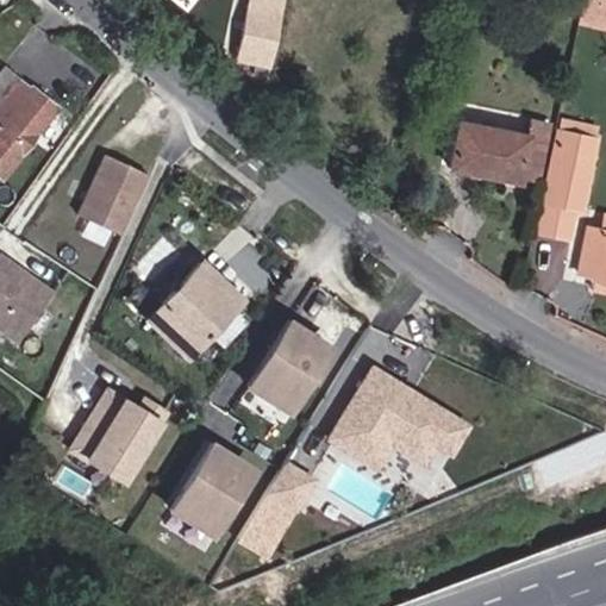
[(605,27),(605,0),(580,0),(579,26),(605,27)]
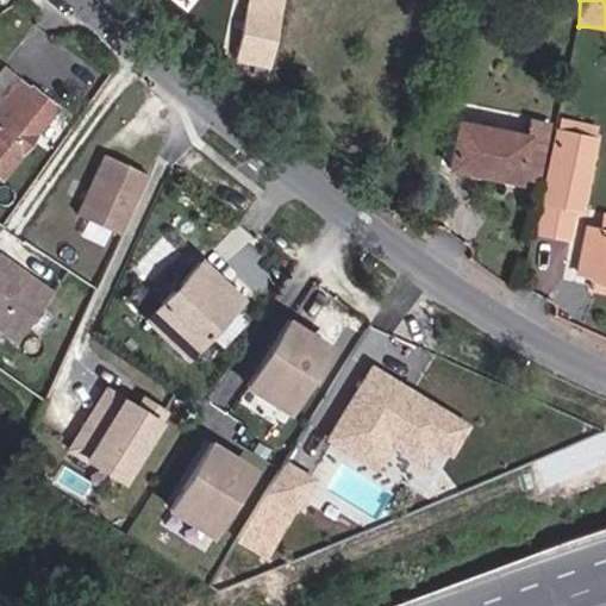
[(0,175),(51,112),(0,73),(0,175)]
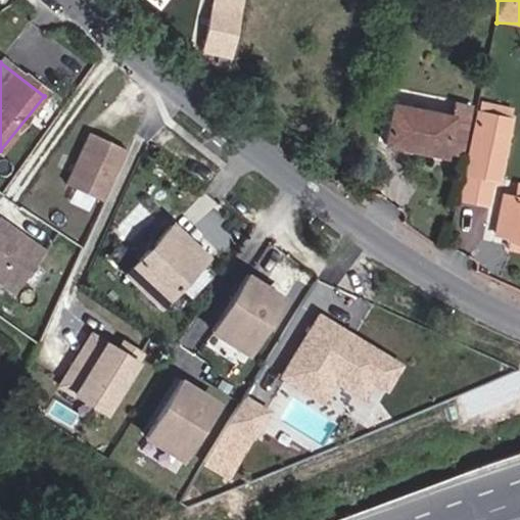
[(453,116),(393,103),(382,152),(446,163),(448,156),(464,159),(475,108),(457,105),(453,116)]
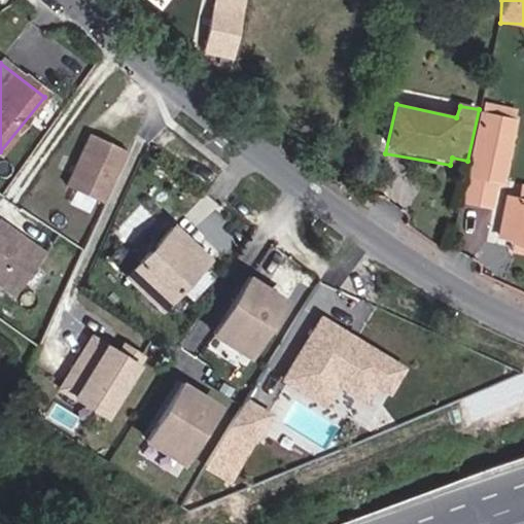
[(493,172),(499,173),(507,139),(500,137),(503,121),(494,119),(484,178),(492,179),(493,172)]
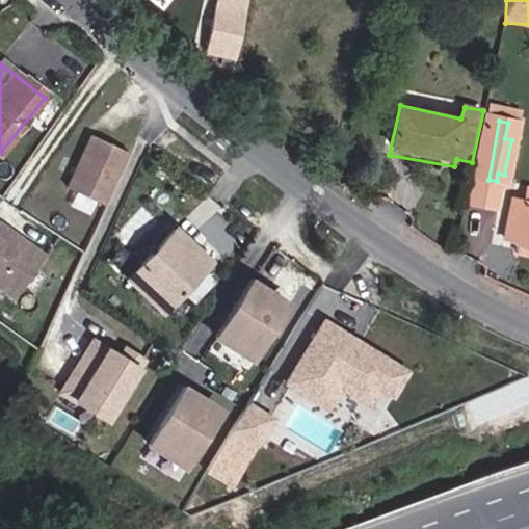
[(64,193),(103,211),(126,158),(88,140),(64,193)]
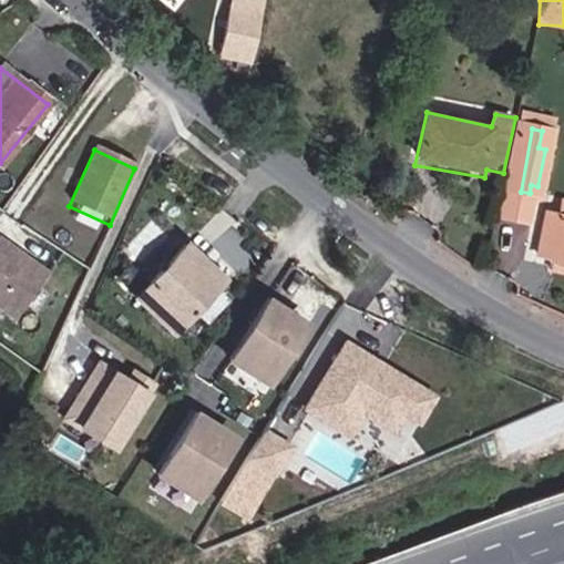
[(509,225),(527,227),(533,201),(514,197),(509,225)]
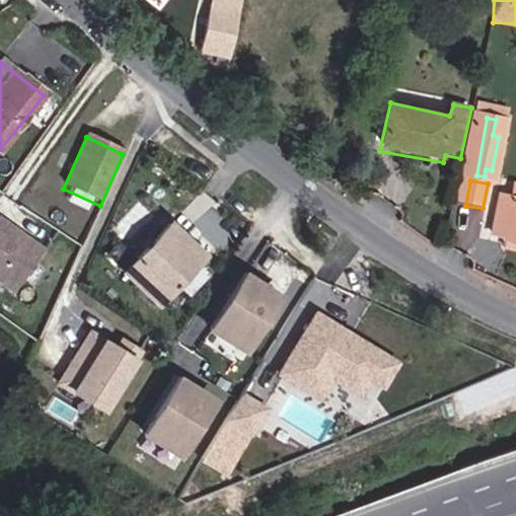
[(515,236),(515,199),(499,196),(491,231),(503,234),(515,236)]
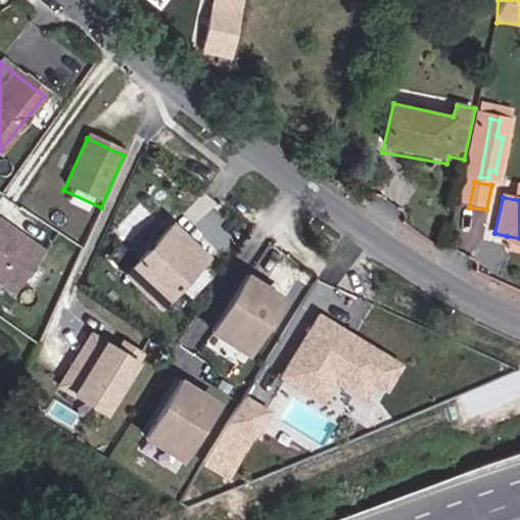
[(169,301),(215,251),(181,220),(135,270),(169,301)]
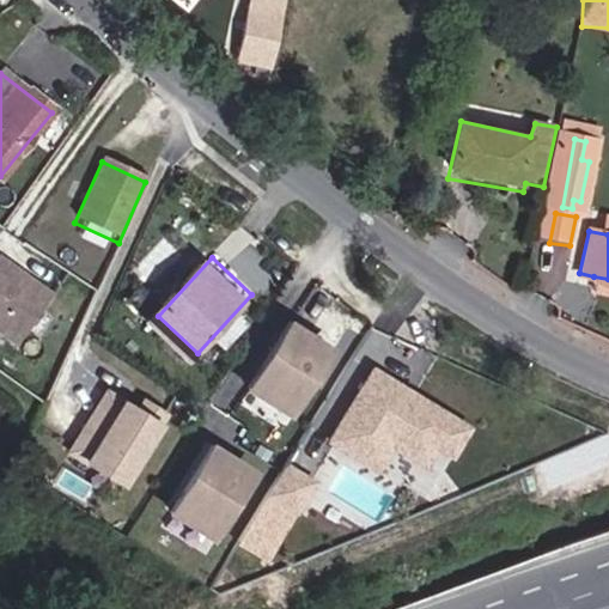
[(0,330),(17,341),(49,291),(0,259),(0,330)]
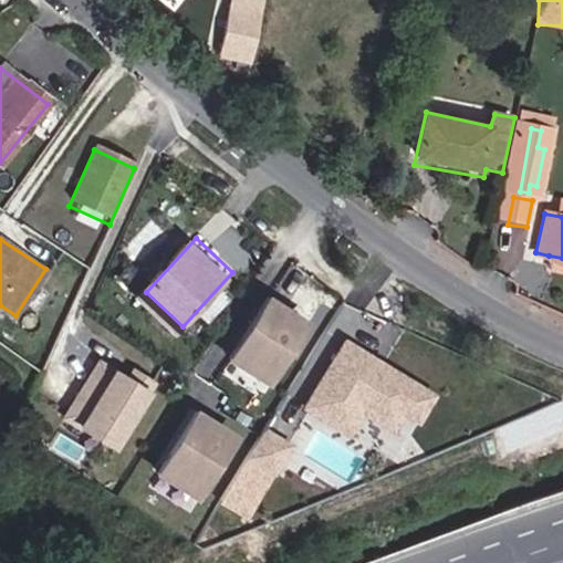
[(546,269),(562,272),(562,258),(549,256),(546,269)]
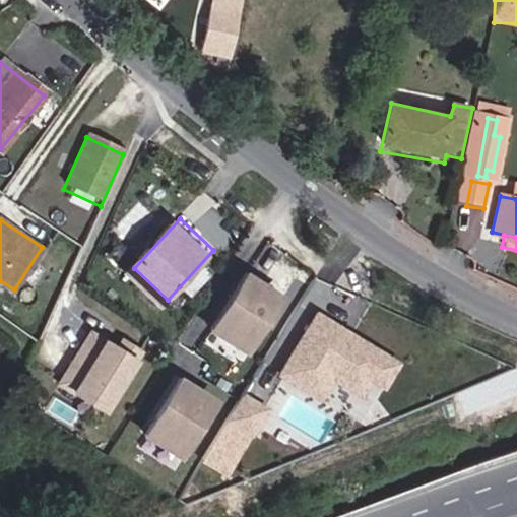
[(288,297),(248,272),(211,333),(252,358),(288,297)]
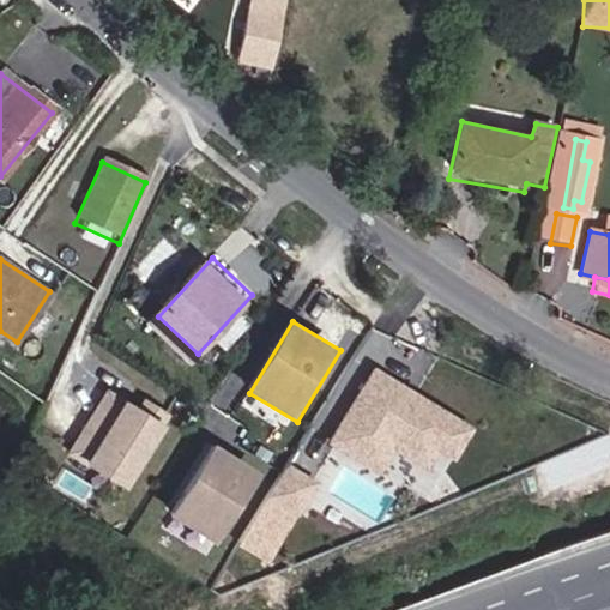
[(482,430),(373,366),(326,444),(376,473),(391,448),(429,471),(440,452),(461,465),(482,430)]
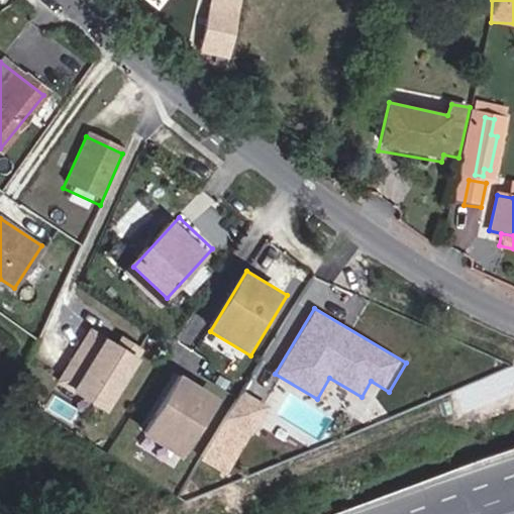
[(142,360),(106,338),(74,392),(109,414),(142,360)]
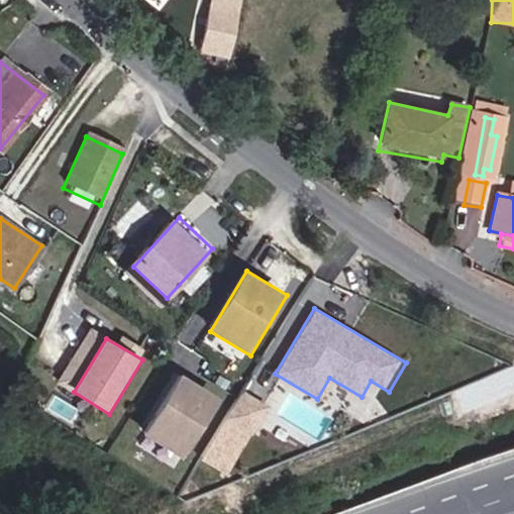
[(254,363),(201,459),(220,471),(258,404),(261,406),(277,376),(254,363)]
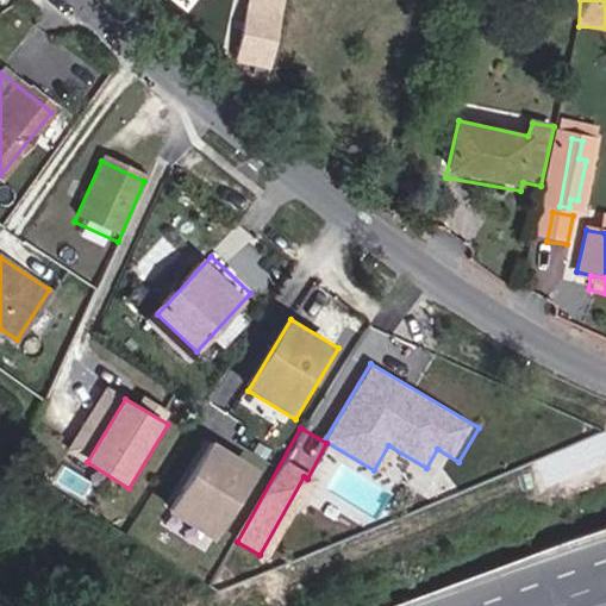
[(261,470),(216,442),(172,512),(217,541),(261,470)]
